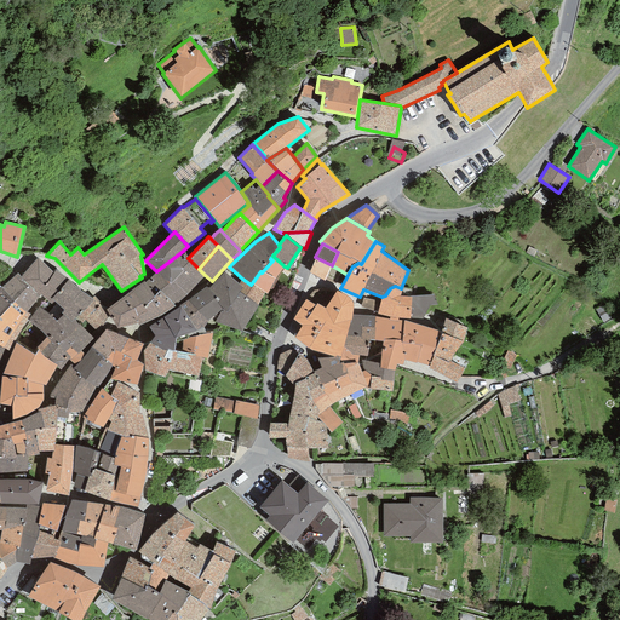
[(184,252),(183,251),(156,271),(158,273),(170,285),(173,281),(187,294),(205,275),(199,269),(188,258),(189,257),(184,252)]
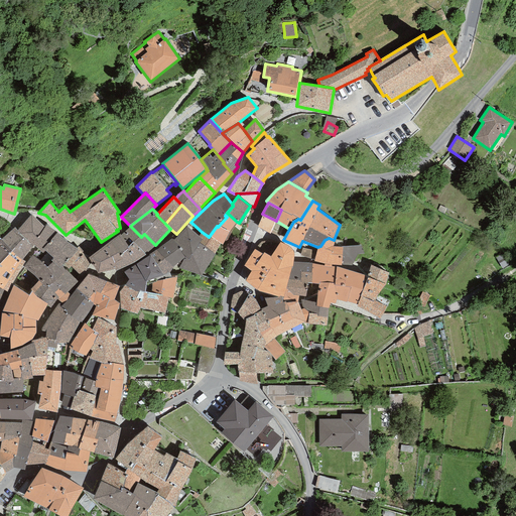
[(237,222),(227,213),(225,216),(227,217),(218,227),(217,226),(209,237),(220,244),(222,245),(229,232),(237,222)]
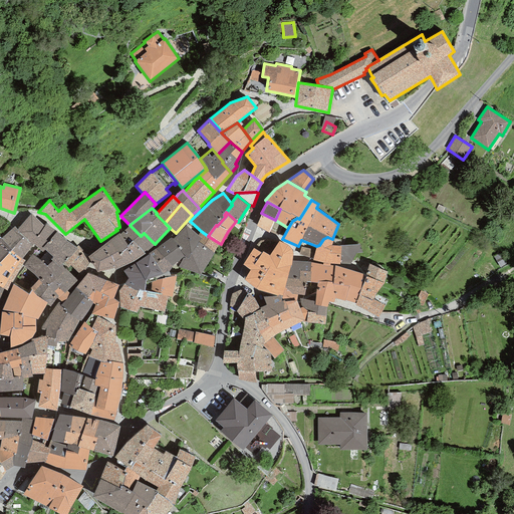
[(275,220),(261,213),(256,226),(269,233),(275,220)]
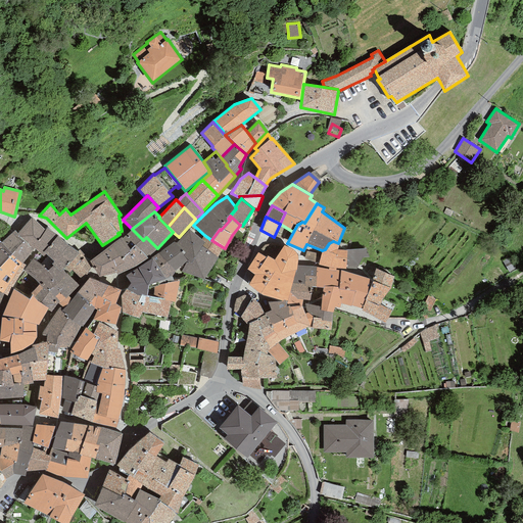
[(31,218),(17,234),(25,240),(34,249),(36,250),(43,256),(46,254),(44,252),(57,236),(50,231),(46,228),(45,231),(31,218)]
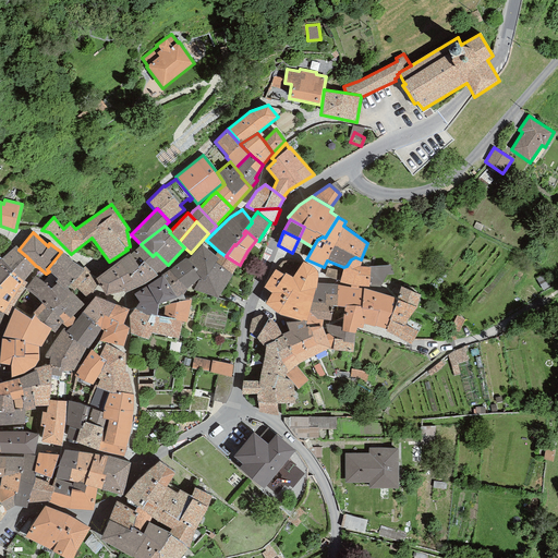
[(153,256),(142,245),(134,251),(145,262),(156,274),(158,271),(160,273),(168,265),(156,253),(153,256)]
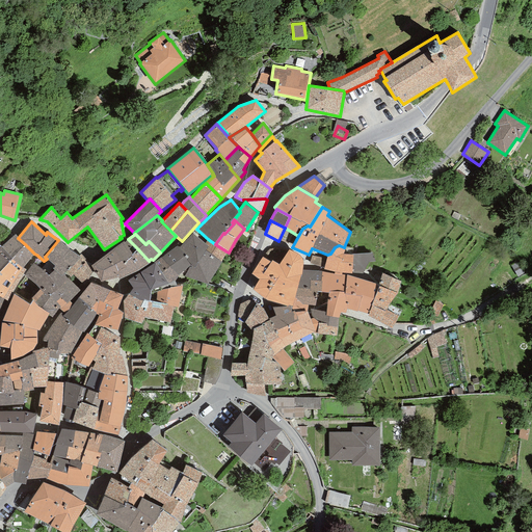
[(192,234),(179,248),(188,258),(186,260),(191,265),(188,267),(184,276),(208,285),(210,281),(221,262),(205,250),(208,246),(205,244),(192,234)]
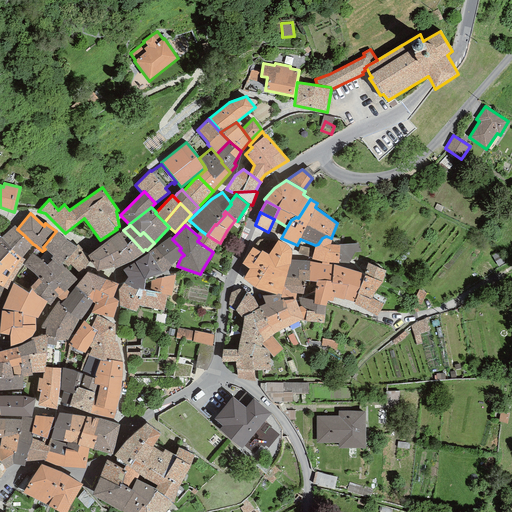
[(14,226),(1,238),(11,249),(24,235),(17,229),(14,226)]
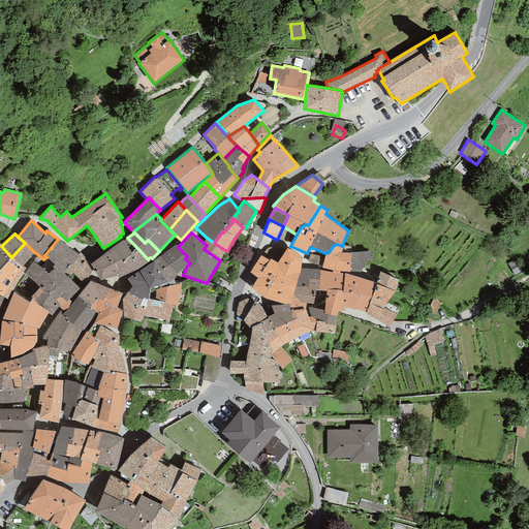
[(123,240),(113,248),(123,261),(132,255),(131,253),(137,248),(127,238),(124,241),(123,240)]
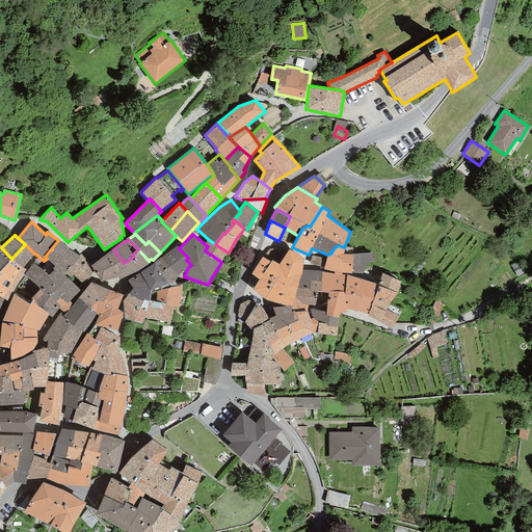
[(215,244),(208,239),(205,244),(208,246),(205,250),(221,262),(227,251),(215,244)]
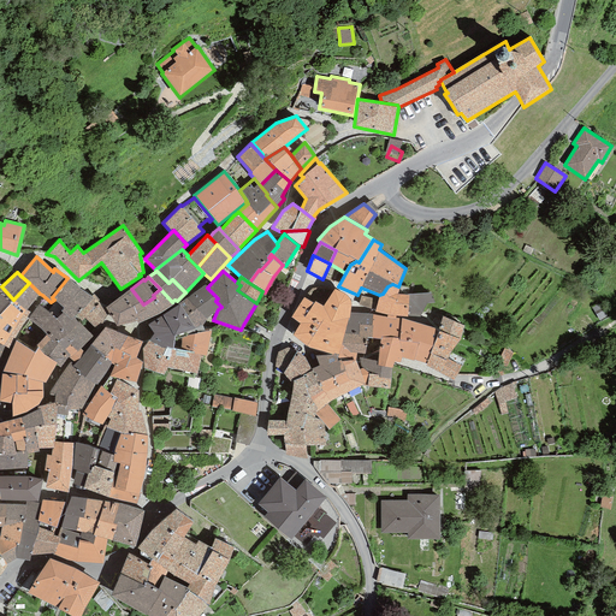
[(90,296),(67,278),(52,297),(54,300),(63,308),(60,312),(63,313),(70,320),(73,317),(75,315),(93,298),(90,296)]
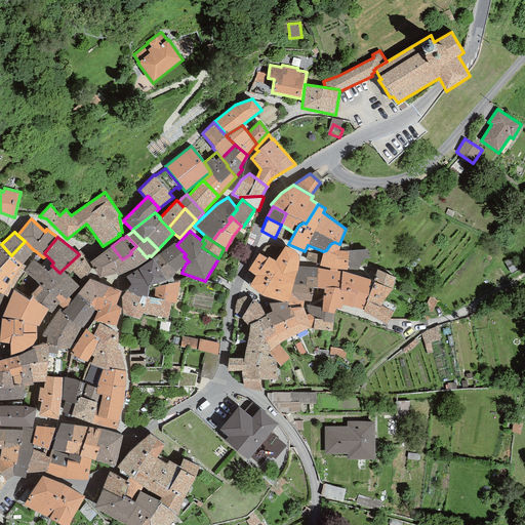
[(34,250),(25,241),(11,255),(22,265),(34,250)]
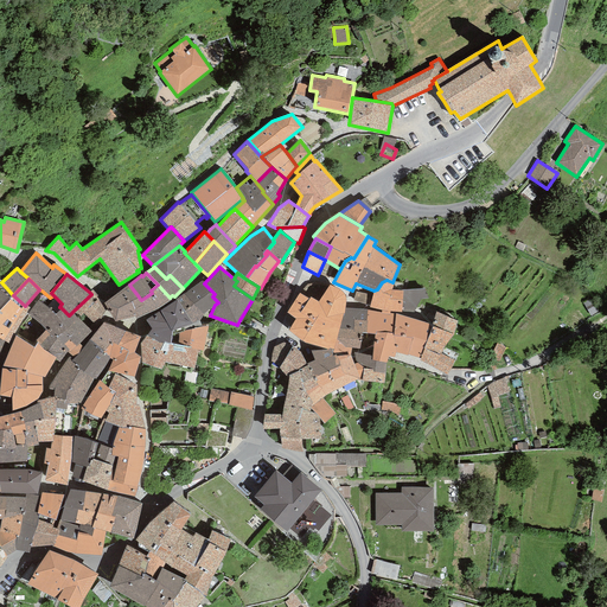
[(395,282),(393,282),(387,280),(382,282),(377,289),(374,291),(369,307),(382,311),(402,312),(402,289),(391,289),(395,282)]
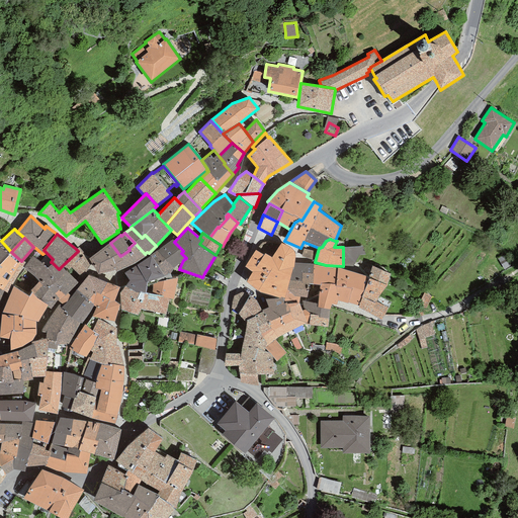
[(157,251),(166,261),(174,268),(183,260),(186,258),(181,253),(183,251),(174,242),(172,240),(168,243),(157,251)]
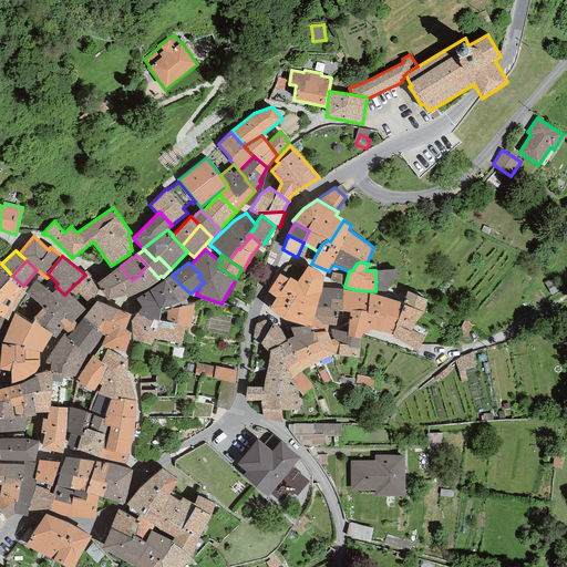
[(1,264),(0,264),(0,289),(12,276),(1,264)]
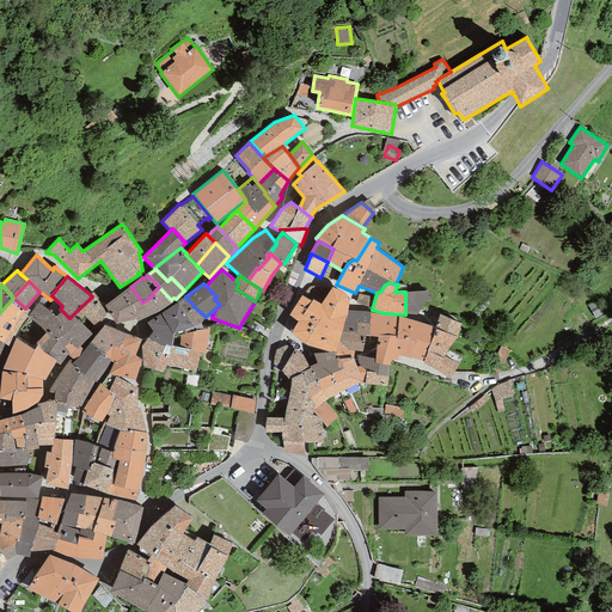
[(142,303),(130,287),(105,306),(116,325),(136,319),(139,318),(136,312),(145,307),(142,303)]
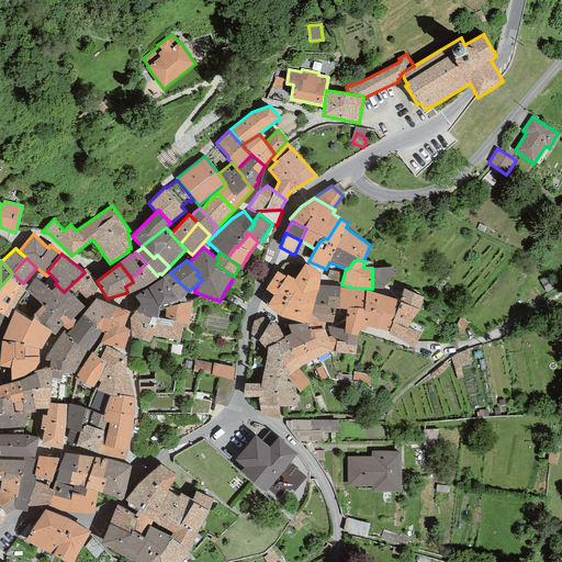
[(157,276),(146,263),(139,269),(141,271),(131,278),(133,282),(125,287),(127,292),(125,293),(126,295),(146,287),(159,278),(157,276)]
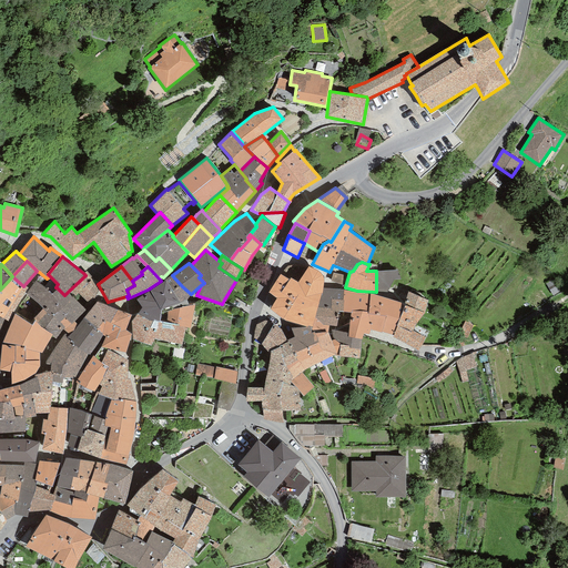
[(317,271),(308,267),(297,283),(305,297),(322,293),(323,288),(324,281),(323,276),(317,271)]
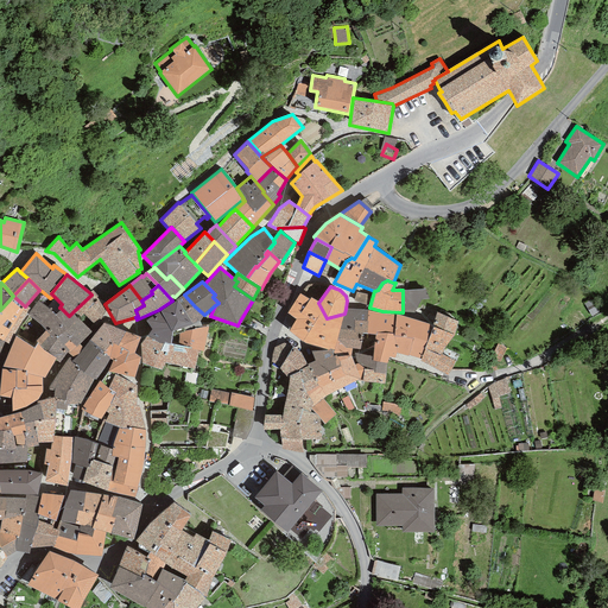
[(425,289),(403,290),(403,312),(415,312),(422,299),(429,299),(425,289)]
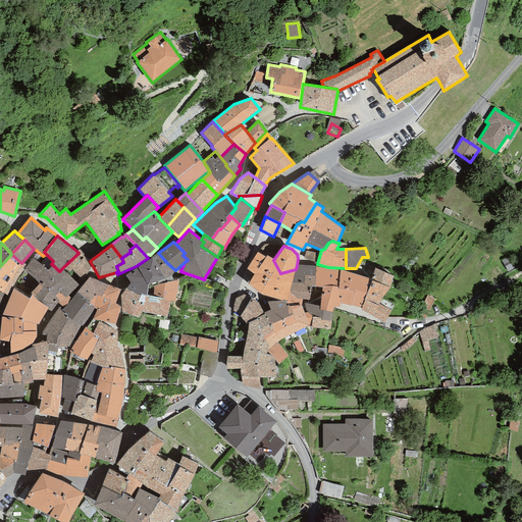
[(80,249),(76,251),(79,253),(63,267),(69,272),(72,269),(82,279),(90,268),(83,256),(85,254),(80,249)]
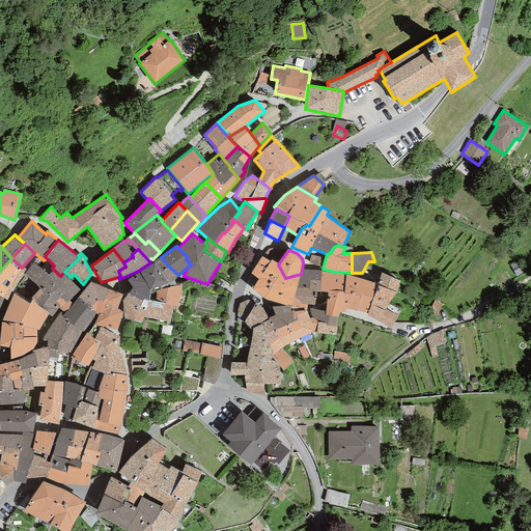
[(270,261),(261,256),(251,274),(258,279),(252,288),(264,299),(284,305),(285,306),(290,306),(291,306),(292,305),(297,288),(301,274),(285,278),(278,264),(271,260),(270,261)]
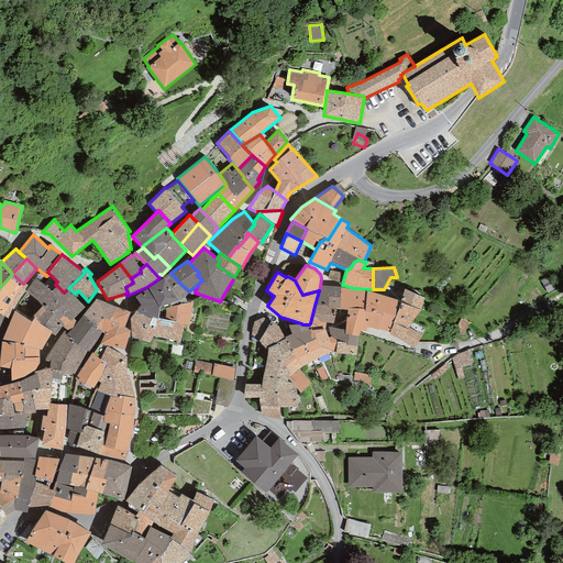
[(170,273),(163,277),(164,278),(179,300),(186,297),(189,291),(180,284),(170,273)]
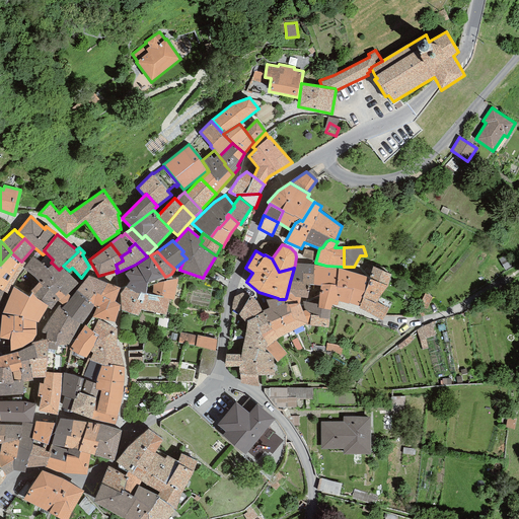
[(24,263),(21,262),(11,252),(0,265),(0,290),(4,292),(6,294),(10,286),(24,263)]
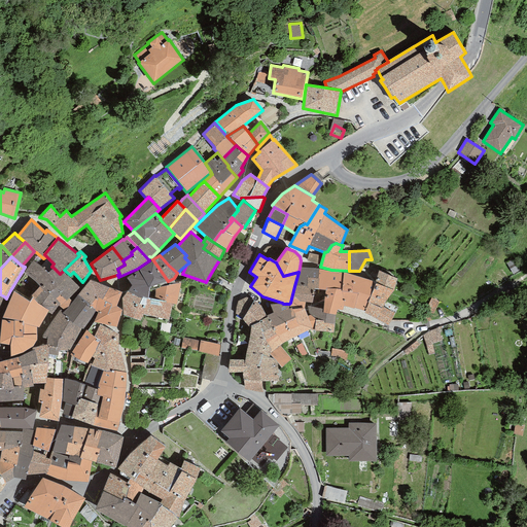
[(33,260),(24,273),(39,286),(48,294),(68,277),(63,271),(60,274),(54,268),(47,273),(33,260)]
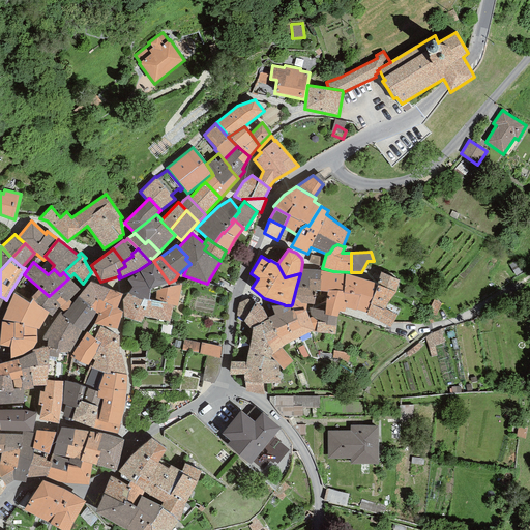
[(169,283),(154,262),(140,272),(150,289),(169,283)]
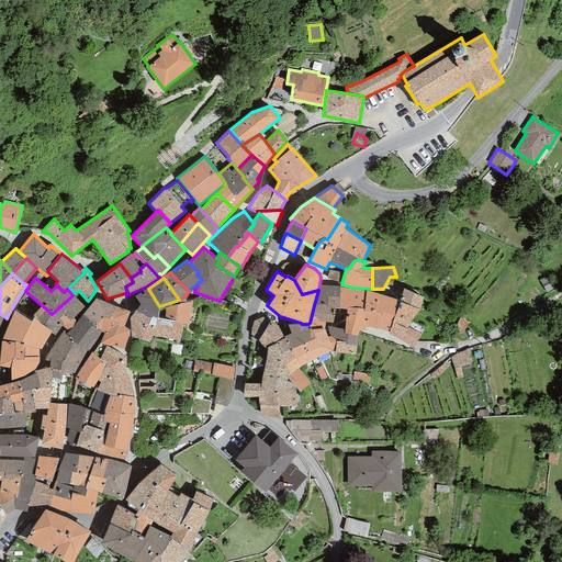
[(339,287),(319,285),(318,290),(314,305),(327,305),(326,307),(335,307),(339,308),(340,298),(339,298),(339,287)]
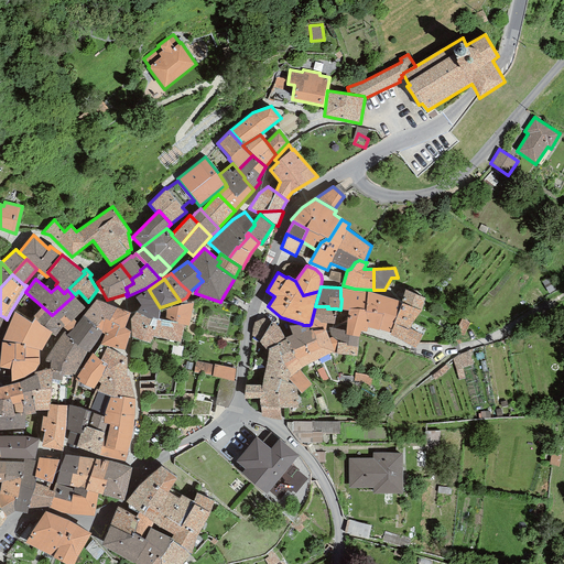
[(340,288),(340,299),(342,299),(340,310),(348,312),(348,308),(366,310),(368,292),(354,291),(340,288)]
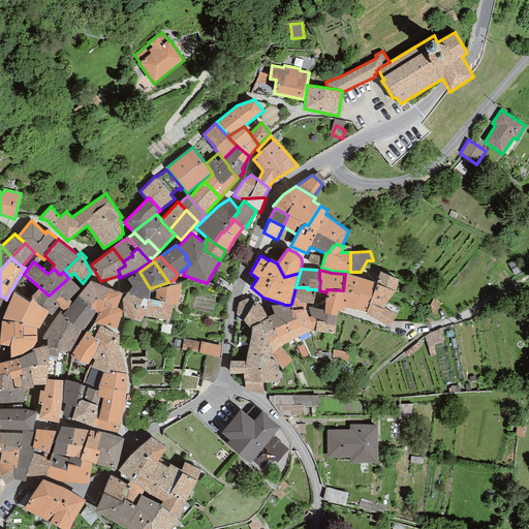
[(150,288),(139,272),(127,279),(132,286),(128,292),(142,300),(143,299),(149,300),(150,288)]
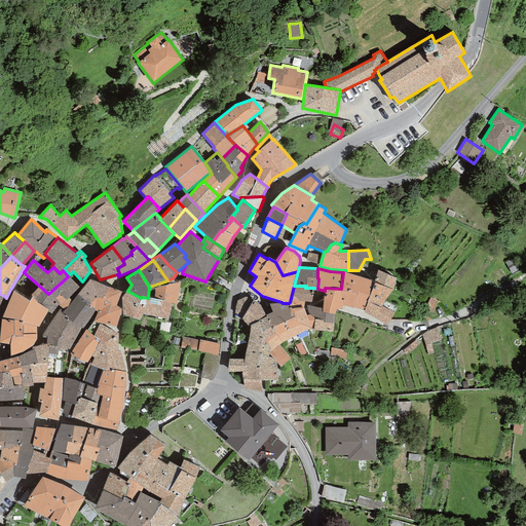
[(378,270),(373,282),(375,282),(392,289),(397,278),(378,270)]
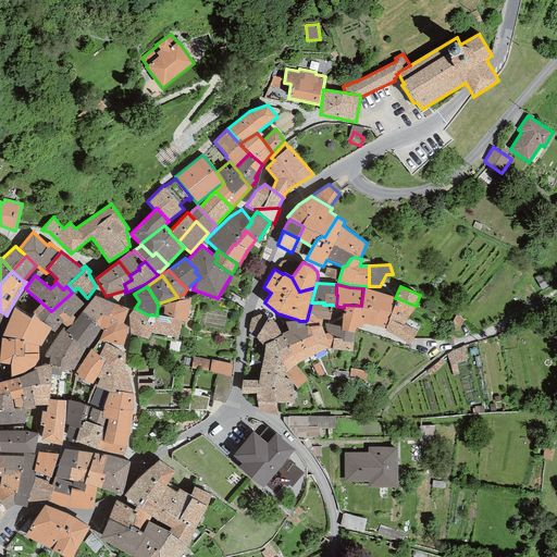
[(395,298),(363,287),(363,288),(361,306),(361,308),(379,310),(374,325),(385,329),(390,320),(388,319),(397,300),(397,298),(395,298)]
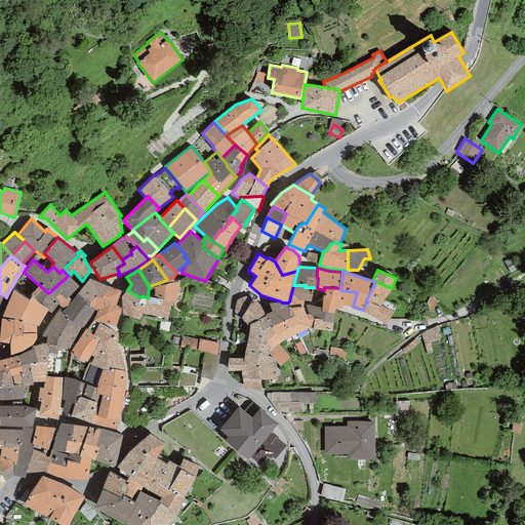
[(79,286),(68,276),(48,293),(59,303),(57,305),(59,306),(69,297),(79,286)]
